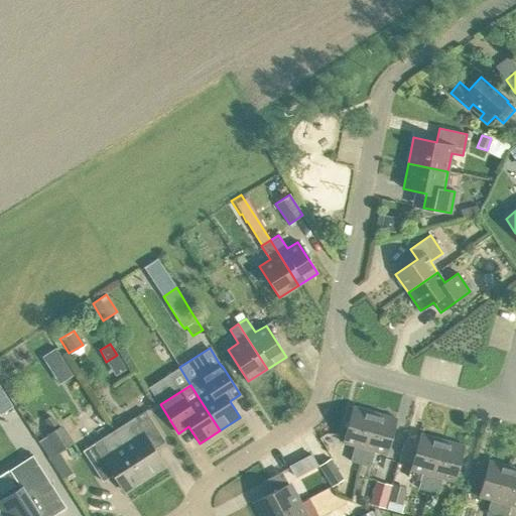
[(0,386),(0,415),(13,407),(0,386)]
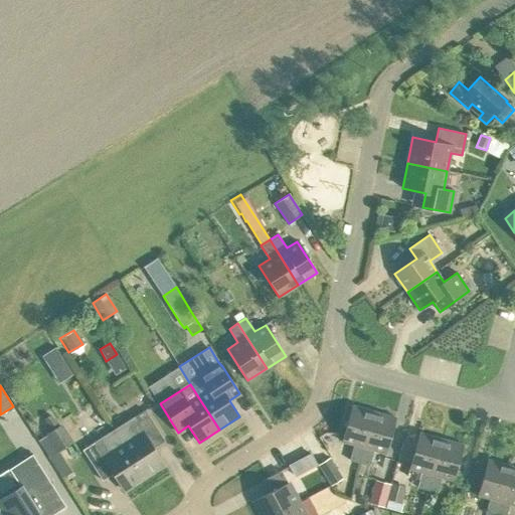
[(349,461),(359,464),(373,411),(352,405),(342,442),(354,445),(349,461)]
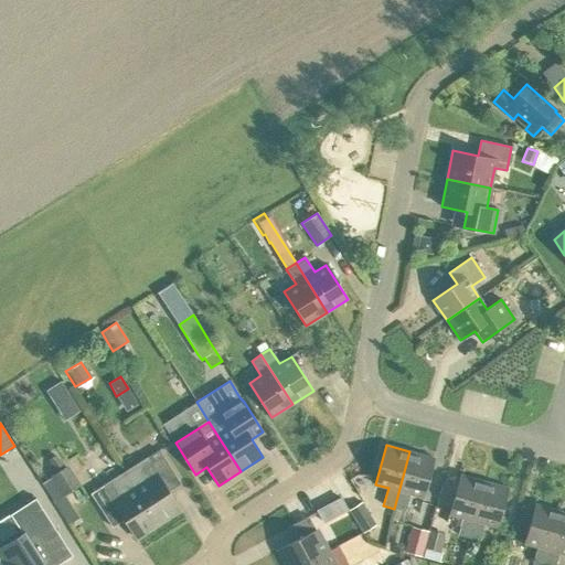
[(124,472),(158,525),(181,510),(169,491),(180,483),(158,450),(124,472)]
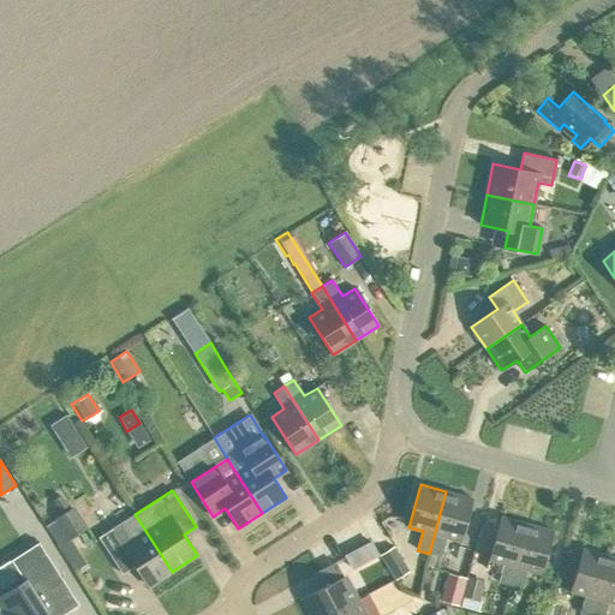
[(472,499),(446,491),(429,554),(441,556),(446,538),(460,542),(472,499)]
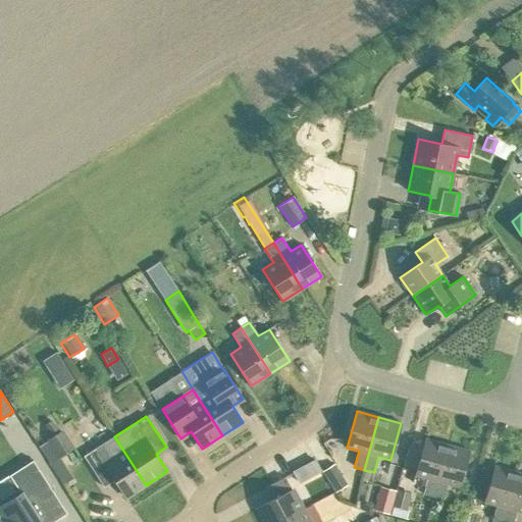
[(61,429),(43,440),(55,460),(73,449),(61,429)]
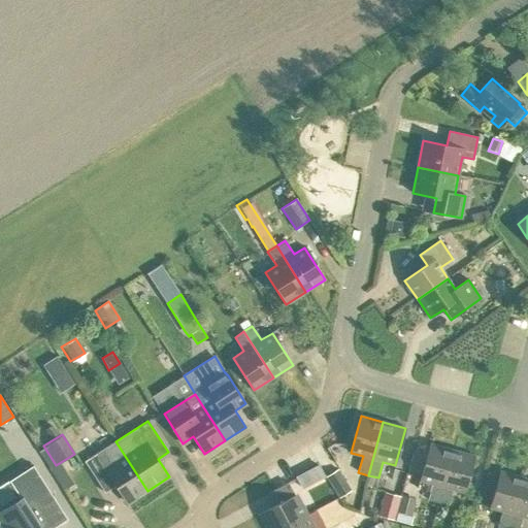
[(147,491),(116,441),(85,462),(105,493),(116,486),(127,503),(147,491)]
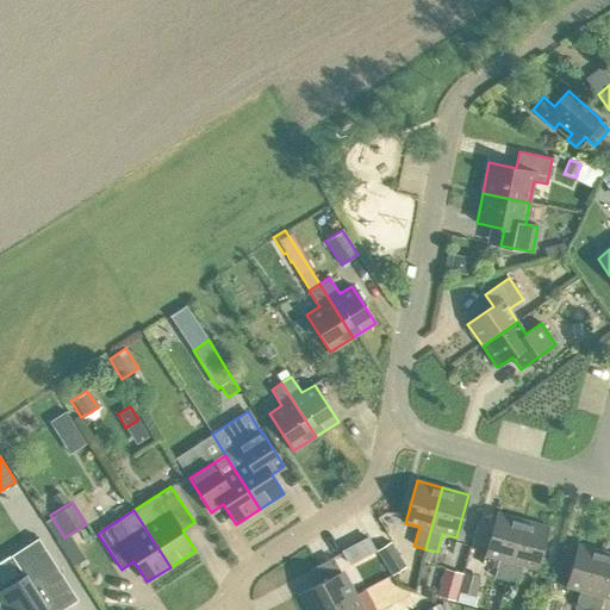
[(495,578),(506,582),(523,520),(497,512),(485,555),(499,560),(495,578)]
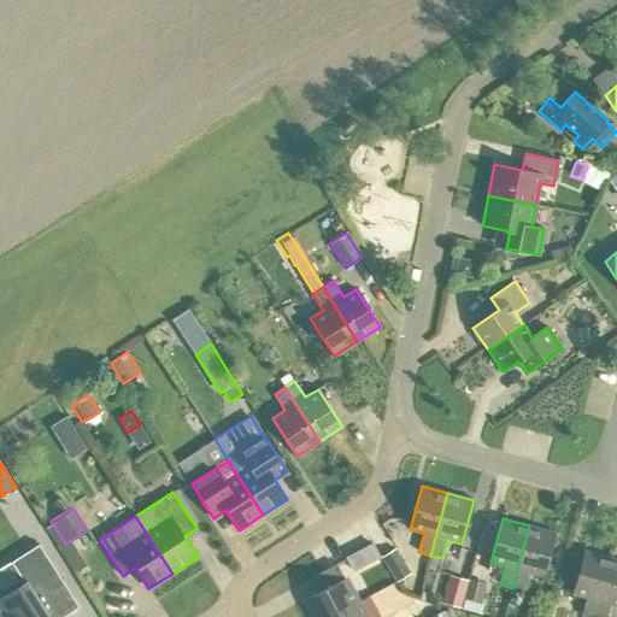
[(529,526),(512,588),(523,591),(528,573),(542,576),(554,533),(529,526)]
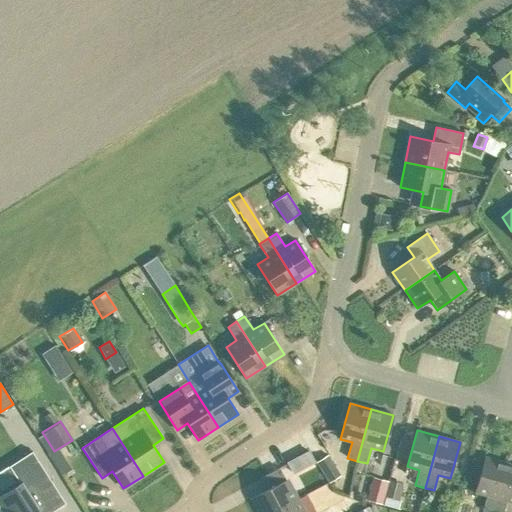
[(20,483),(2,495),(13,511),(44,511),(50,508),(52,511),(66,504),(32,452),(9,467),(20,483)]
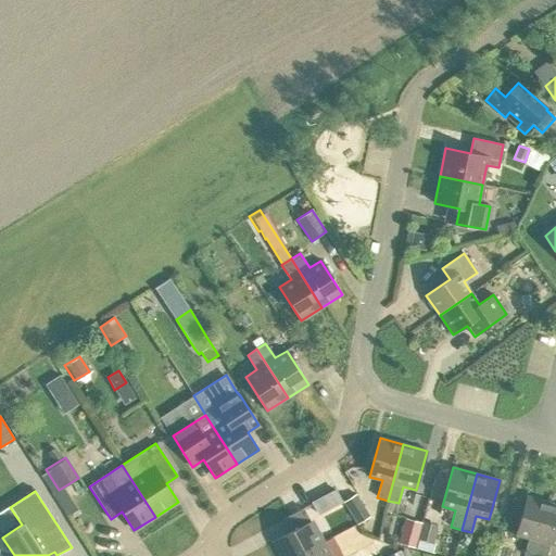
[(343,502),(357,526),(370,517),(356,494),(343,502)]
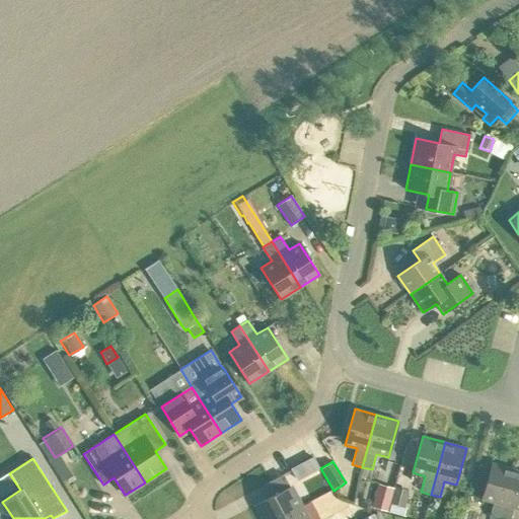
[(290,469),(296,482),(307,475),(300,463),(298,465),(290,468),(290,469)]
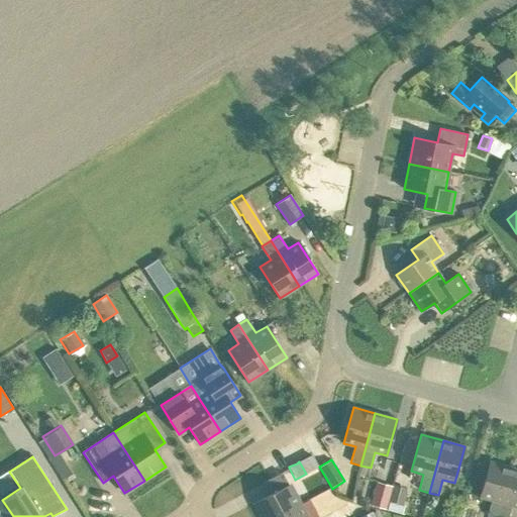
[(487,516),(489,516),(497,516),(511,468),(490,461),(480,498),(492,501),(487,516)]
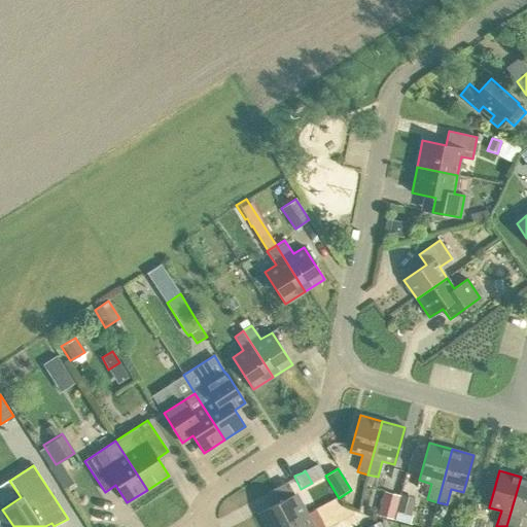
[(526,478),(521,477),(506,526),(518,526),(521,516),(526,517),(526,478)]
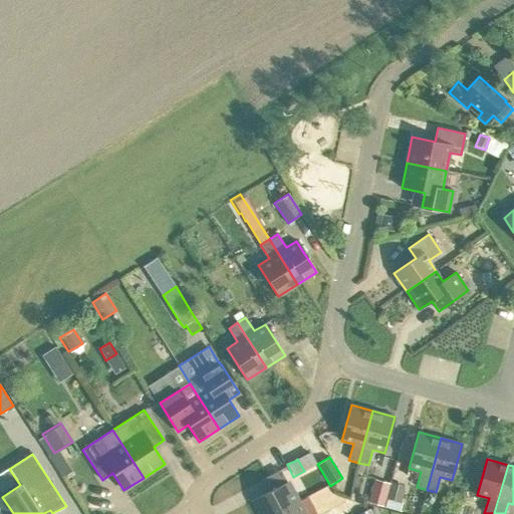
[(382,507),(389,484),(374,480),(367,503),(382,507)]
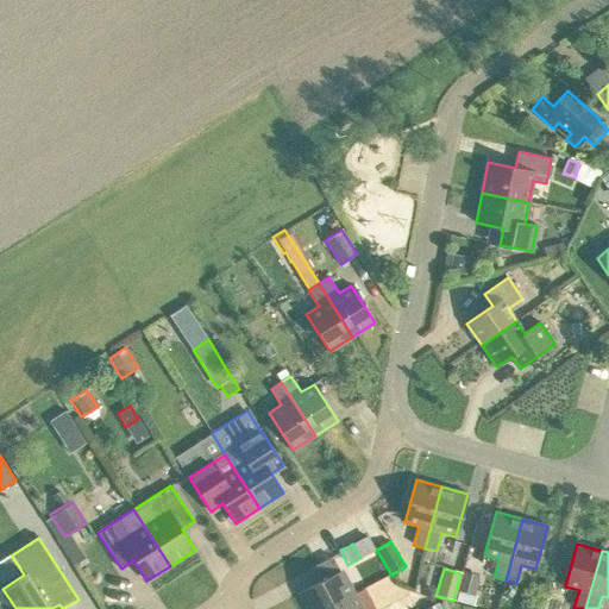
[(309,608),(324,608),(352,595),(340,571),(301,591),(309,608)]
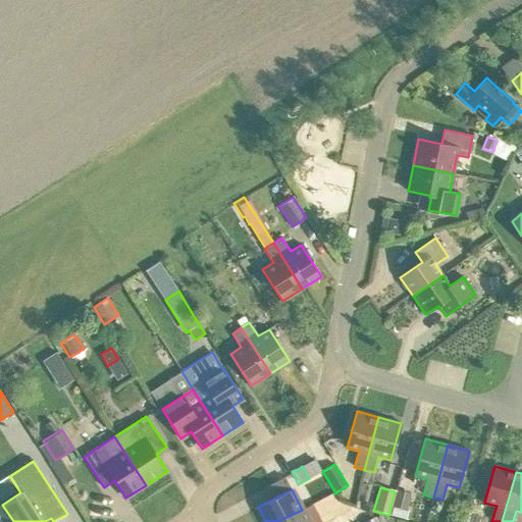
[(397,490),(393,506),(406,510),(410,496),(410,494),(397,490)]
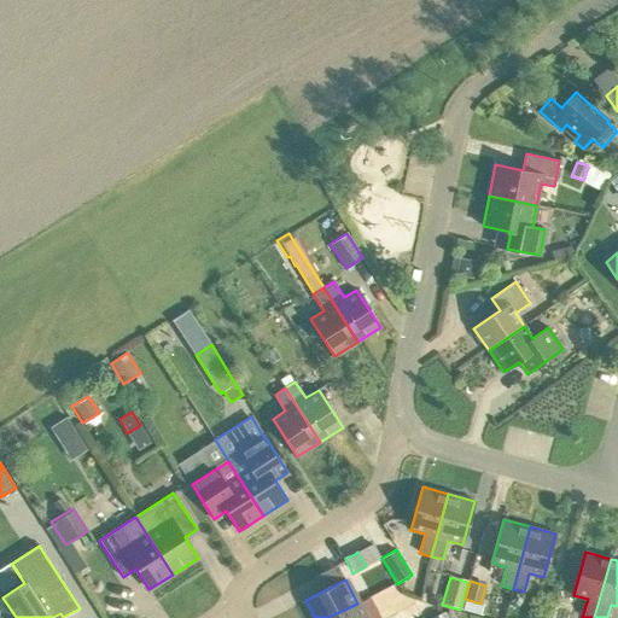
[(419,602),(389,612),(390,617),(413,617),(424,614),(419,602)]
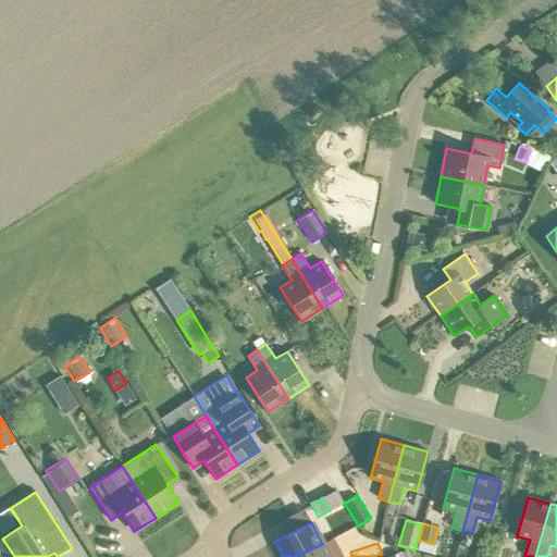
[(329,556),(322,544),(296,556),(329,556)]
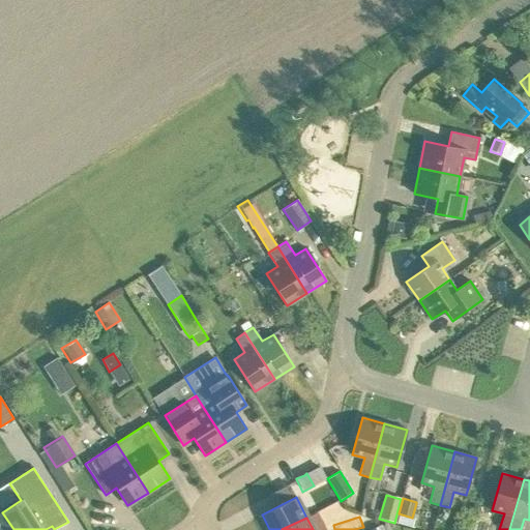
[(475,519),(471,529),(487,529),(490,522),(475,519)]
